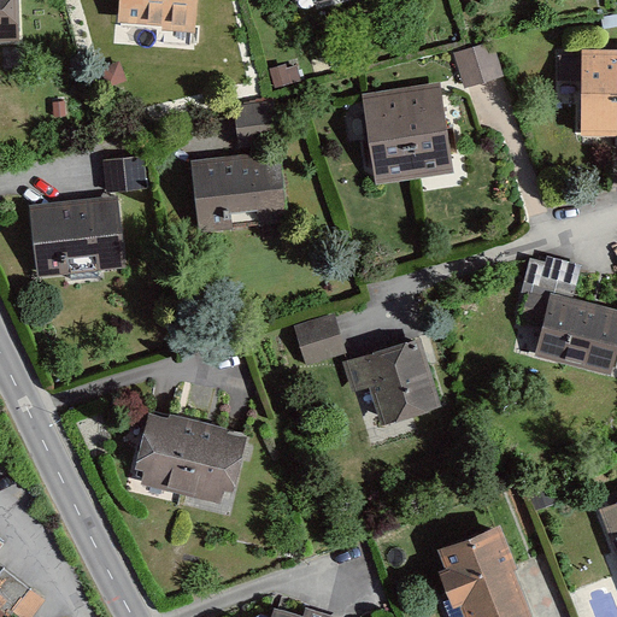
[(0,0),(0,43),(19,43),(17,0),(0,0)]
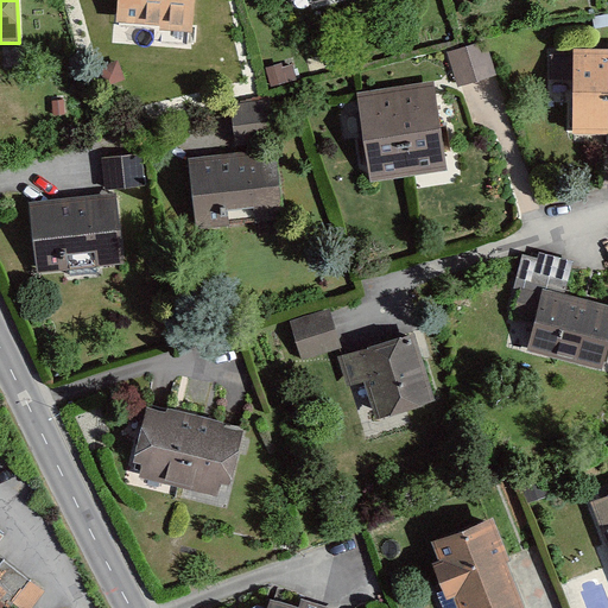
[(191,0),(125,0),(126,19),(166,20),(166,31),(191,31),(191,0)]
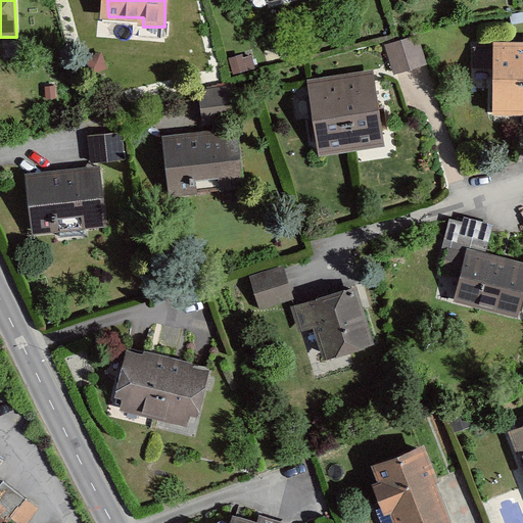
[(418,36),(385,46),(393,76),(427,66),(418,36)]
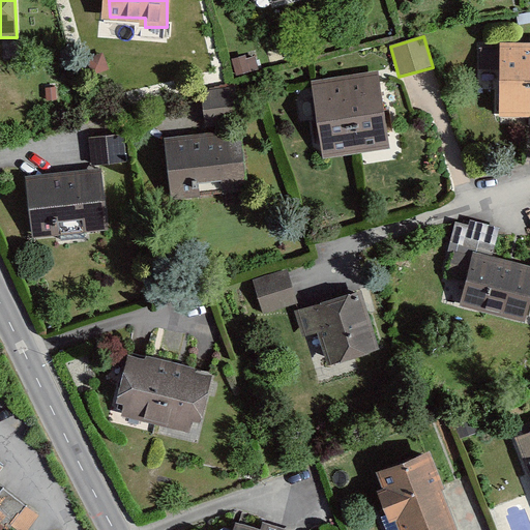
[(529,43),(500,43),(499,118),(529,118),(529,43)]
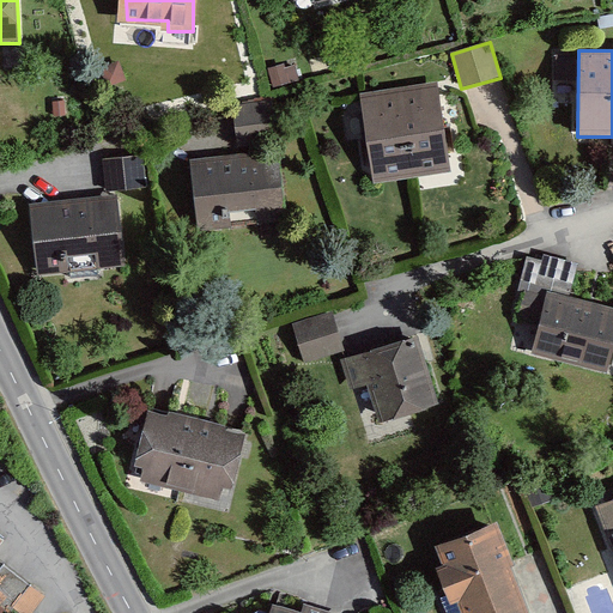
[(102,66),(105,86),(125,77),(120,60),(102,66)]
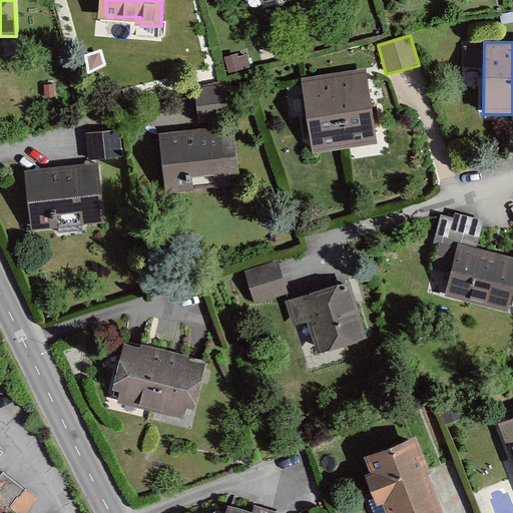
[(223,58),(228,74),(251,68),(247,55),(239,57),(238,54),(223,58)]
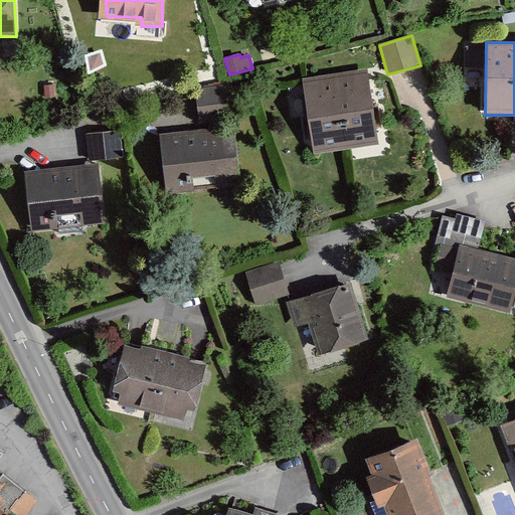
[(367,69),(302,80),(314,155),(379,145),(367,69)]
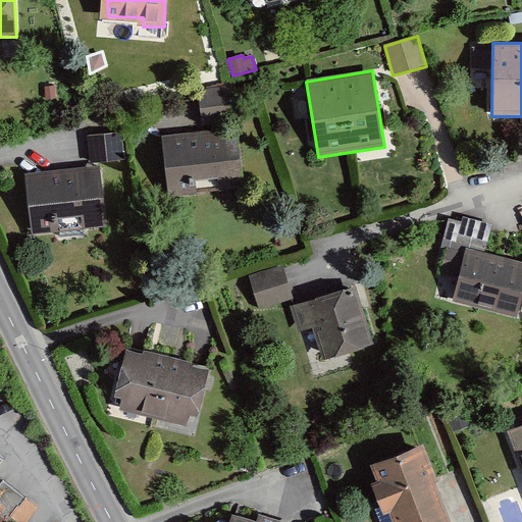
[(232,87),(198,91),(202,126),(237,122),(232,87)]
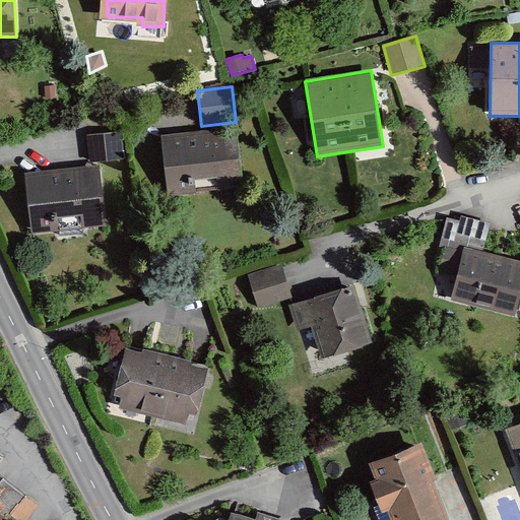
[(237,129),(160,136),(167,197),(243,190),(237,129)]
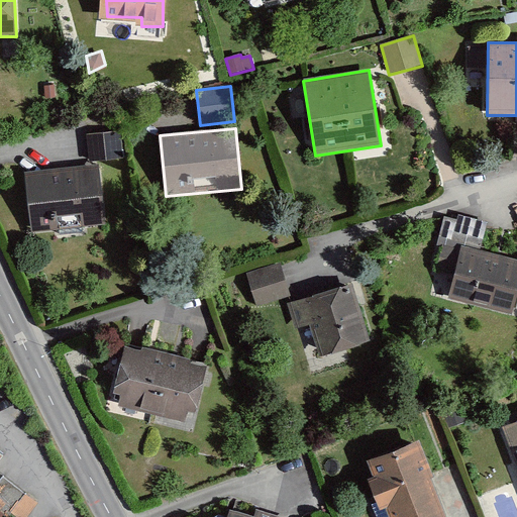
[(120,131),(87,134),(90,163),(123,159),(120,131)]
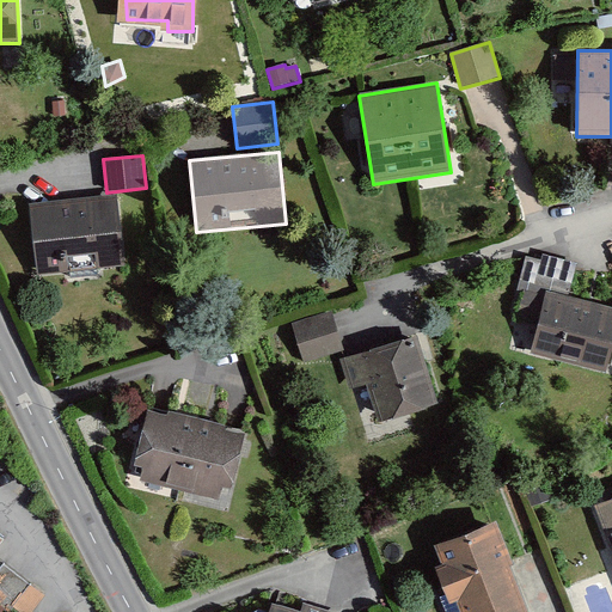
[(116,195),(29,204),(37,275),(124,265),(116,195)]
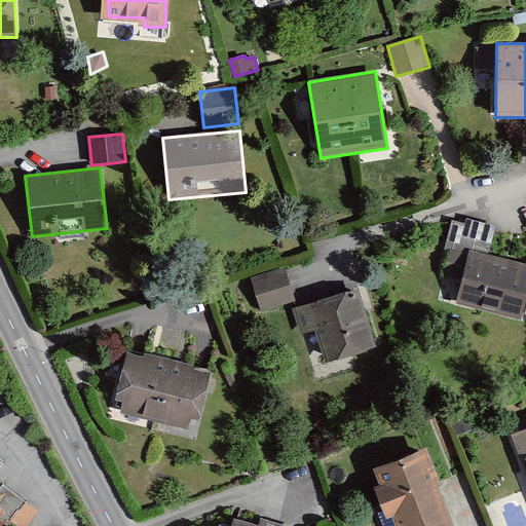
[(494,229),(470,224),(468,228),(457,225),(446,270),(467,275),(461,300),(522,315),(525,297),(525,264),(487,255),(494,229)]
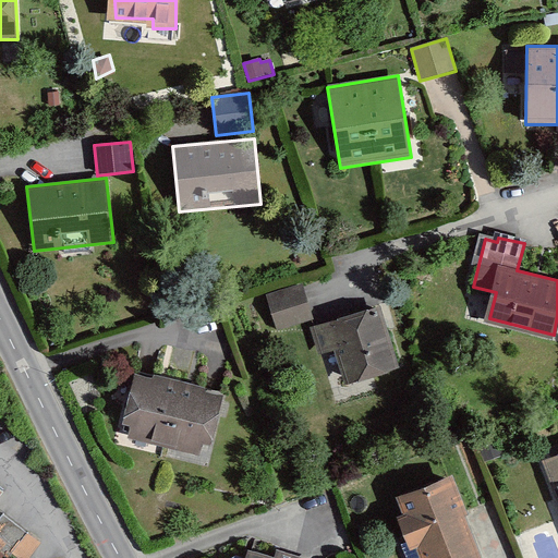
[(265,295),(276,331),(313,319),(302,283),(265,295)]
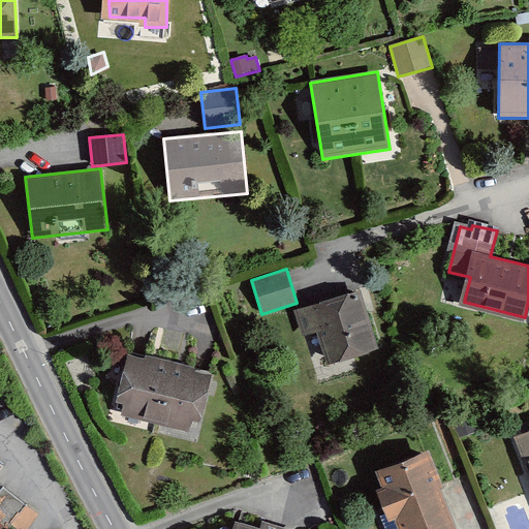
[(361,291),(294,311),(302,338),(316,333),(327,366),(378,350),(361,291)]
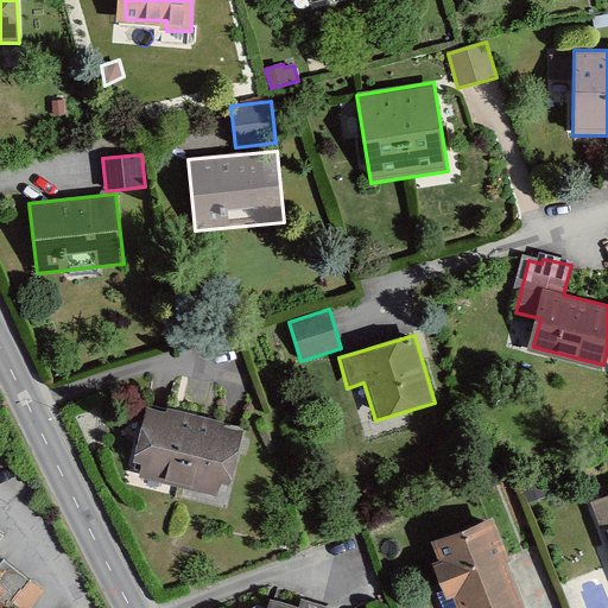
[(238,432),(156,410),(139,469),(222,492),(238,432)]
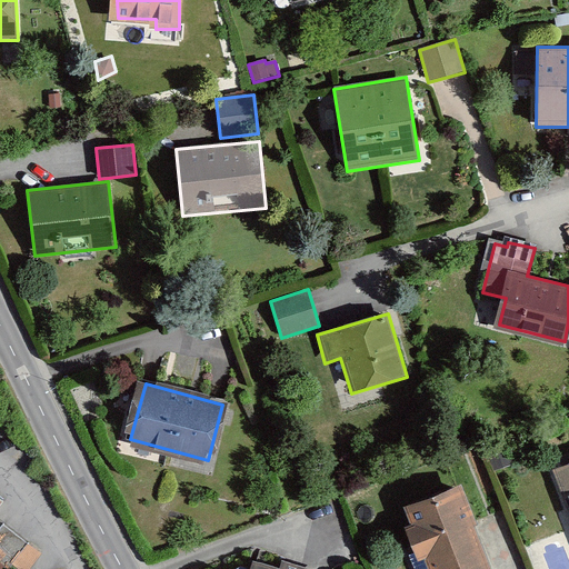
[(568,467),(558,471),(568,500),(568,467)]
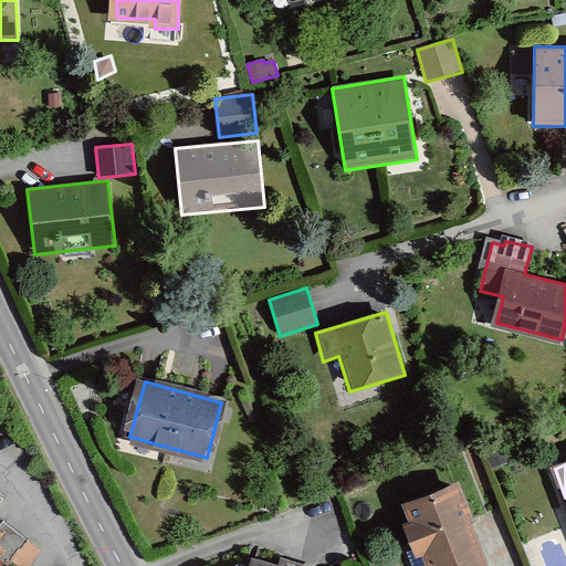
[(483,565),(458,496),(410,514),(429,565),(483,565)]
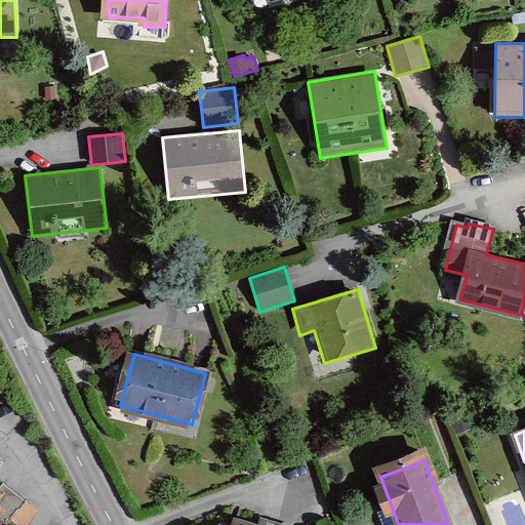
[(0,482),(0,524),(7,524),(25,497),(0,482)]
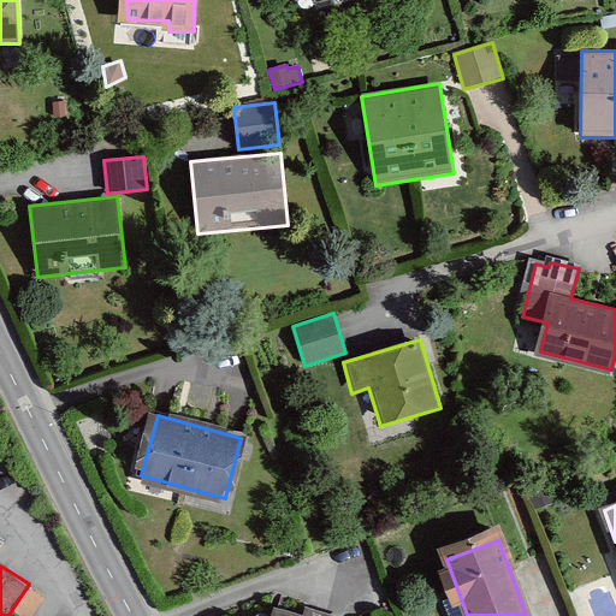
All buildings are outlined.
